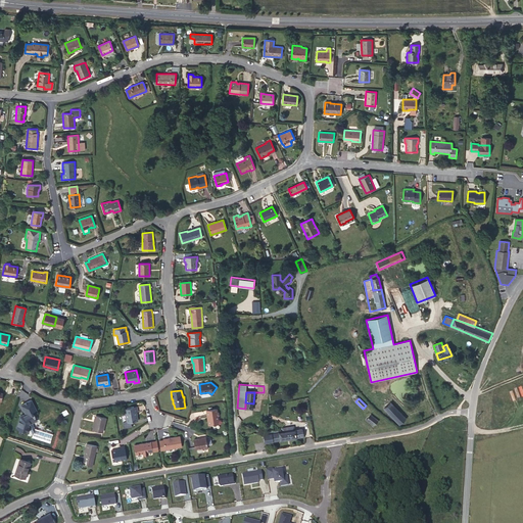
[(20,416),(16,428),(20,430),(19,433),(25,434),(26,431),(29,432),(30,429),(31,429),(33,434),(32,437),(50,443),(52,434),(35,429),(33,423),(37,421),(35,417),(36,417),(35,415),(34,415),(33,414),(38,412),(32,400),(21,406),(27,415),(25,416),(24,415),(20,416)]
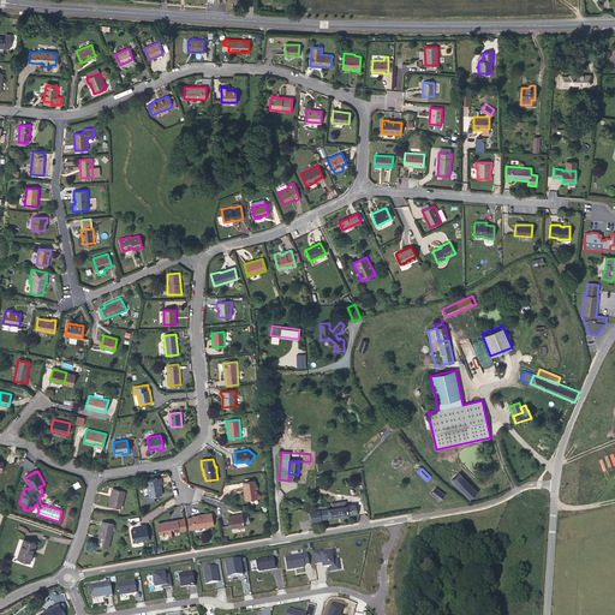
[(459,472),(451,479),(470,499),(477,491),(459,472)]
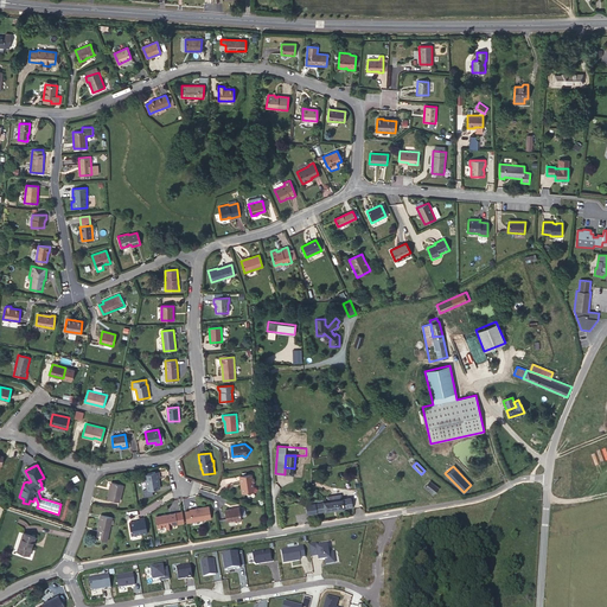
[(159,483),(158,481),(158,480),(159,480),(158,478),(159,478),(159,472),(144,474),(145,480),(146,480),(147,490),(160,487),(159,483)]
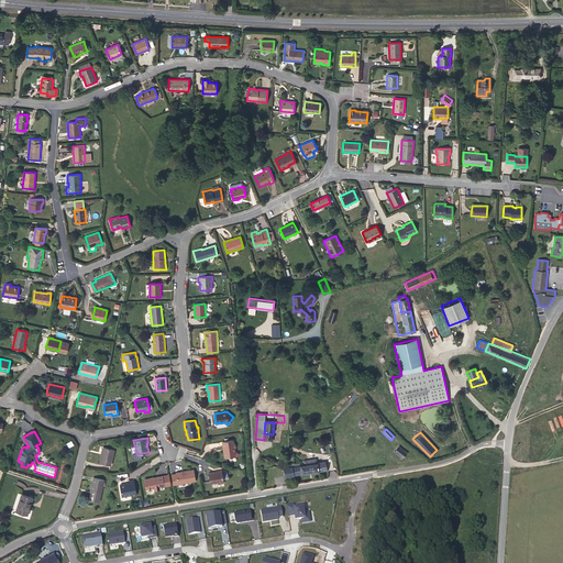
[(222,441),(223,448),(224,448),(224,451),(223,451),(224,457),(235,455),(234,448),(235,446),(235,444),(233,443),(233,440),(222,441)]
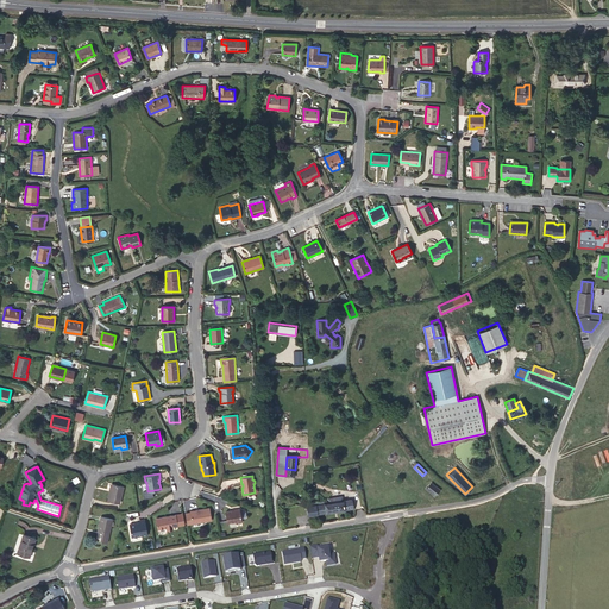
[(124,487),(112,483),(108,501),(120,503),(124,487)]
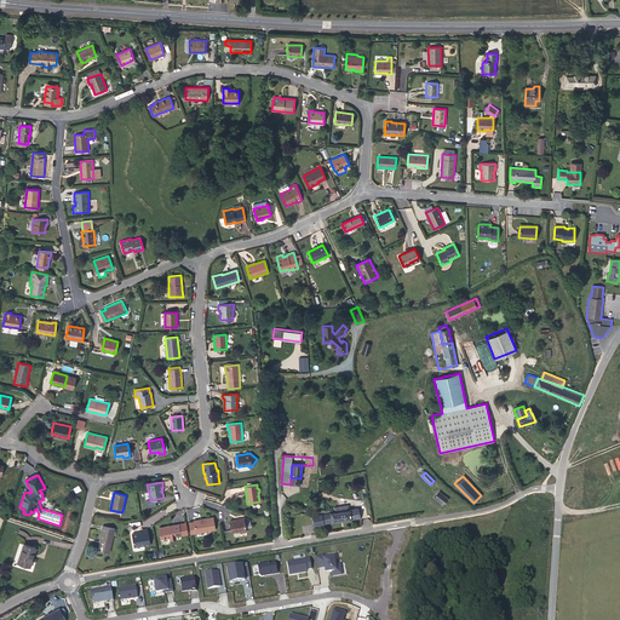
[(438,492),(434,498),(443,505),(448,499),(438,492)]
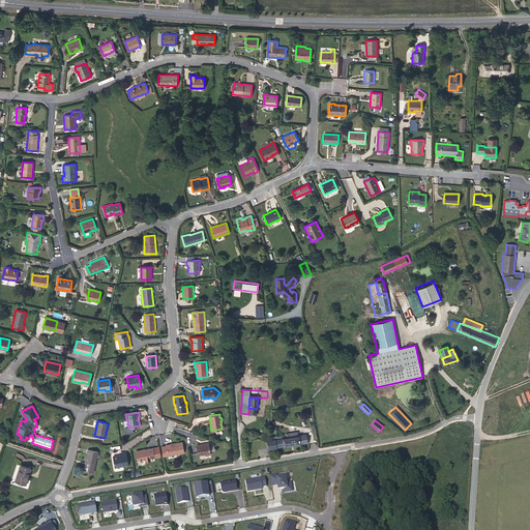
[(298,436),(296,436),(295,432),(286,434),(287,438),(268,440),(268,442),(270,442),(271,448),(307,442),(306,435),(298,436)]
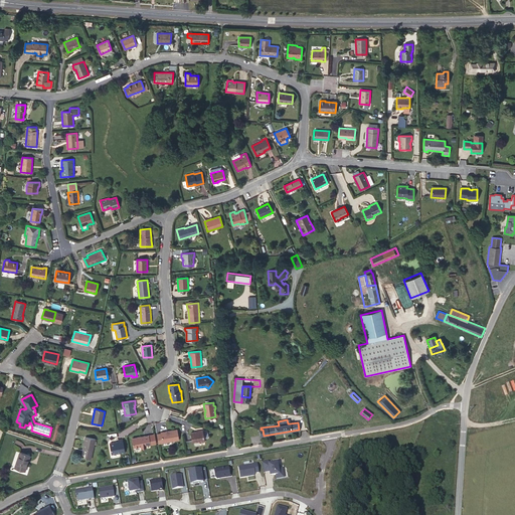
[(120,437),(128,434),(126,428),(118,431),(120,437)]
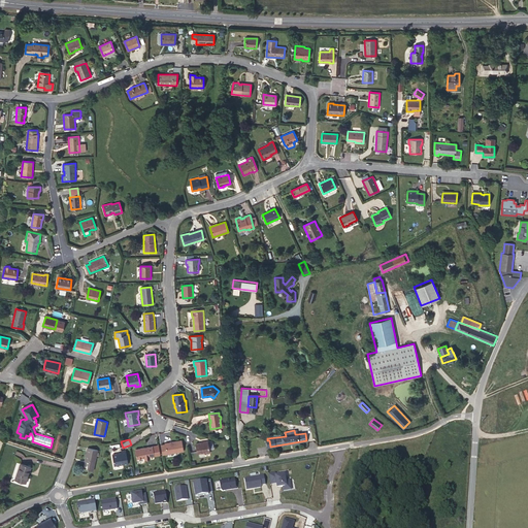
[(171,443),(170,442),(165,442),(165,443),(161,444),(162,455),(184,451),(182,440),(172,441),(172,442),(171,443)]
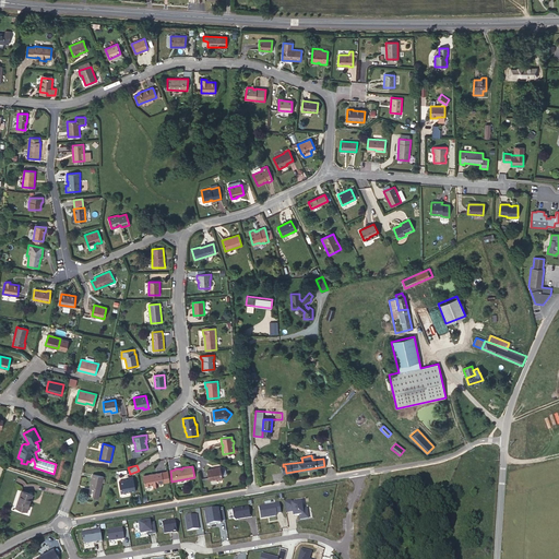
[(209,479),(216,478),(222,477),(222,476),(225,475),(226,474),(225,470),(224,468),(221,468),(219,467),(206,470),(209,479)]
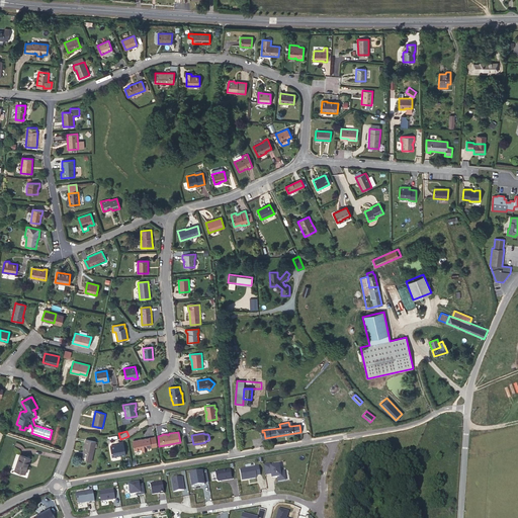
[(150,438),(133,440),(134,450),(142,449),(142,450),(147,450),(147,448),(151,447),(150,438)]
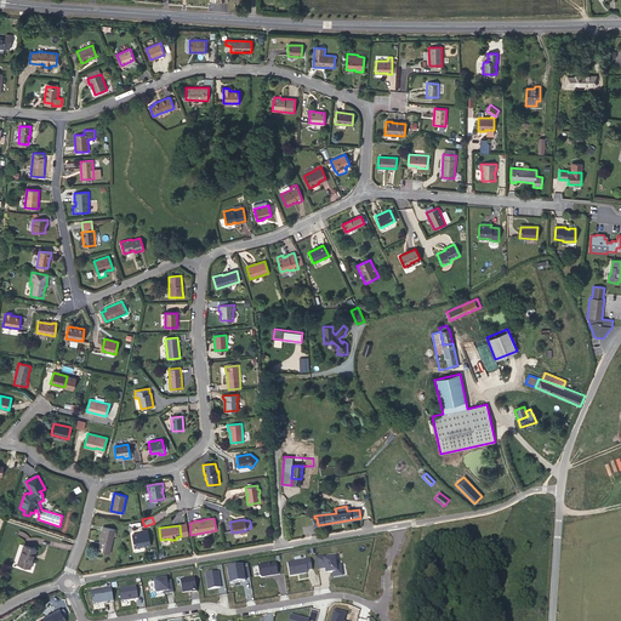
[(115,529),(103,527),(100,541),(104,542),(102,552),(109,553),(115,529)]
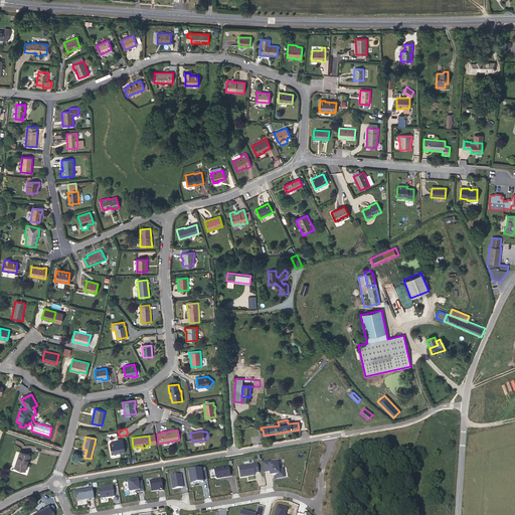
[(120,453),(120,454),(125,453),(124,449),(124,445),(123,440),(118,441),(118,442),(116,442),(116,443),(115,443),(114,443),(110,443),(112,454),(120,453)]
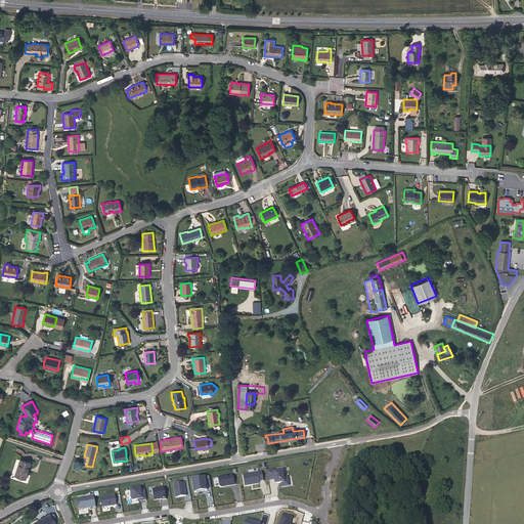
[(31,464),(20,460),(14,476),(26,479),(31,464)]
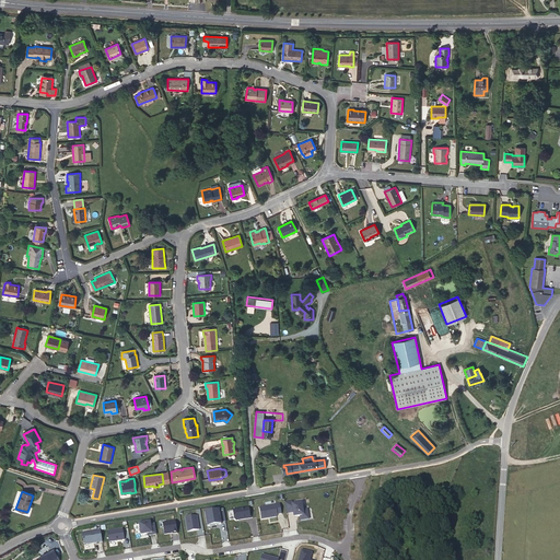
[(292,505),(292,502),(287,503),(289,513),(293,512),(294,516),(295,516),(296,517),(300,516),(301,521),(308,520),(307,510),(303,510),(302,503),(292,505)]
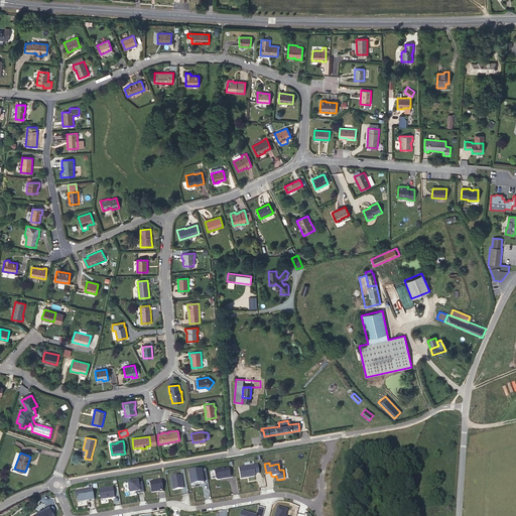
[(259,474),(258,465),(239,468),(241,479),(254,477),(255,475),(255,474),(259,474)]
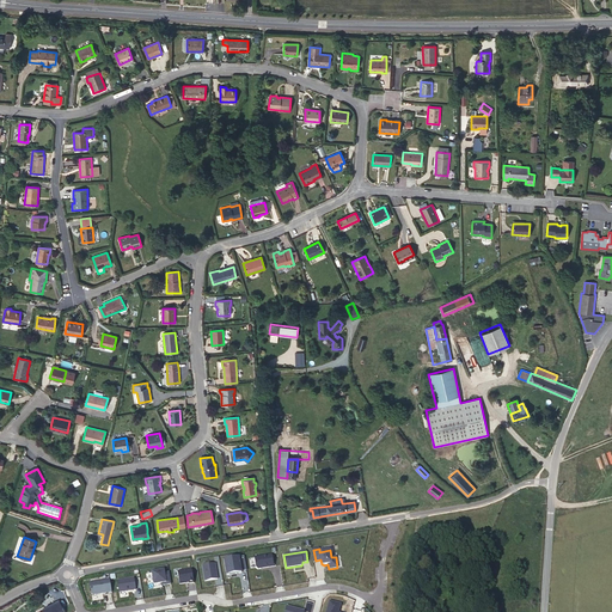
[(270,554),(254,556),(256,567),(257,568),(271,565),(270,554)]
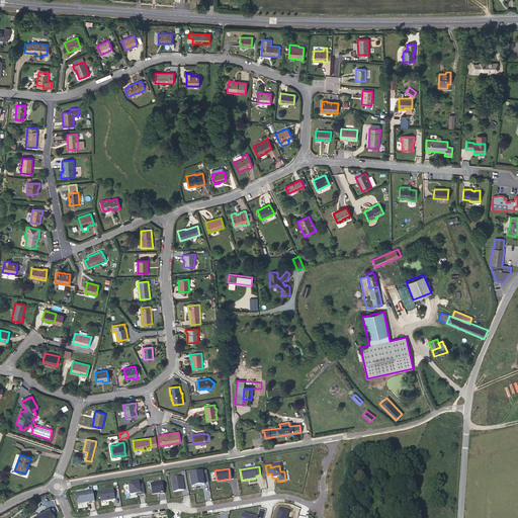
[(208,483),(206,470),(190,473),(192,487),(204,485),(204,484),(208,483)]
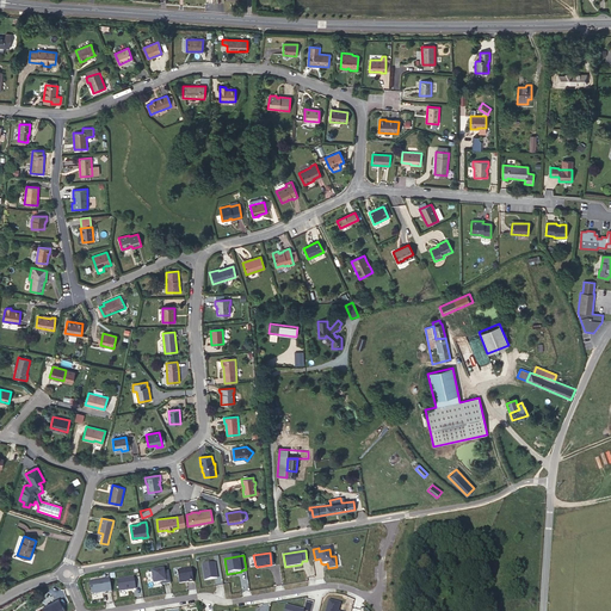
[(214,562),(202,563),(204,579),(216,576),(214,562)]
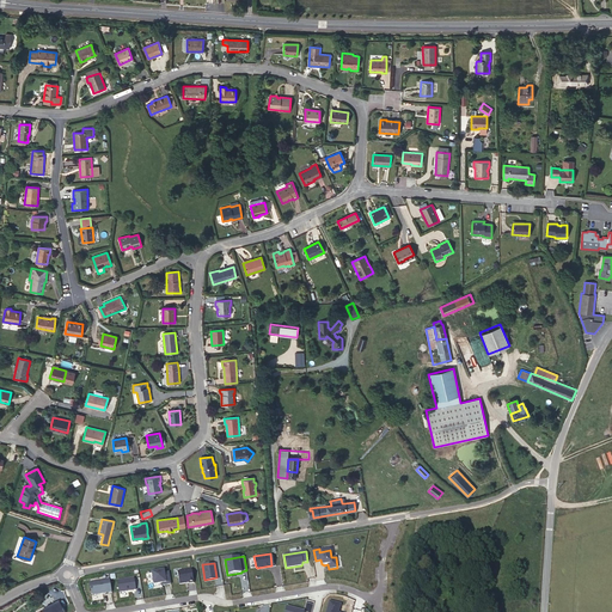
[(164,570),(152,573),(154,585),(161,585),(161,586),(171,585),(169,573),(165,574),(164,570)]
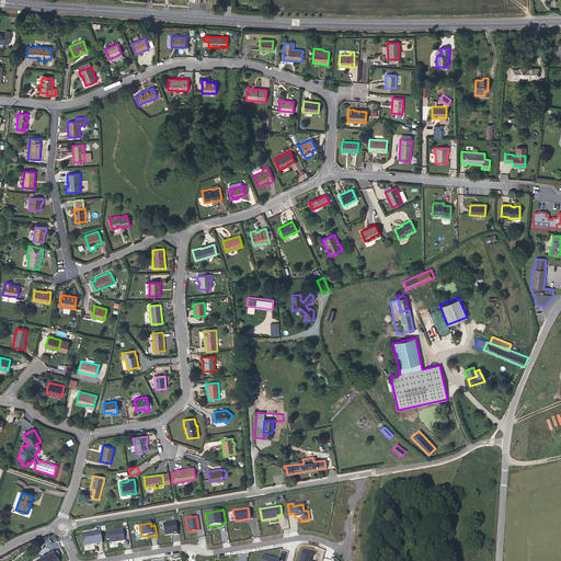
[(178,534),(175,523),(163,524),(164,536),(174,534),(174,535),(178,534)]
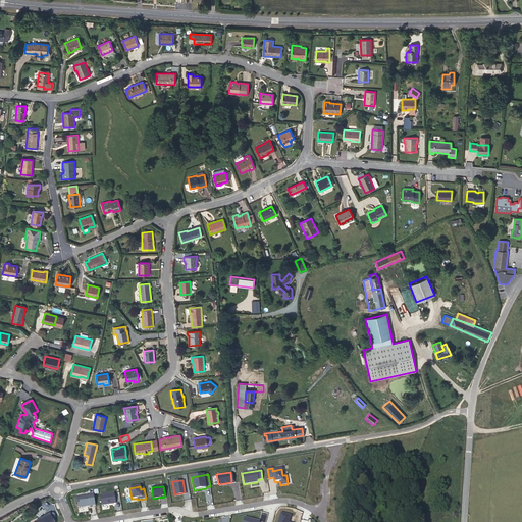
[(114,492),(100,494),(102,505),(115,503),(114,492)]
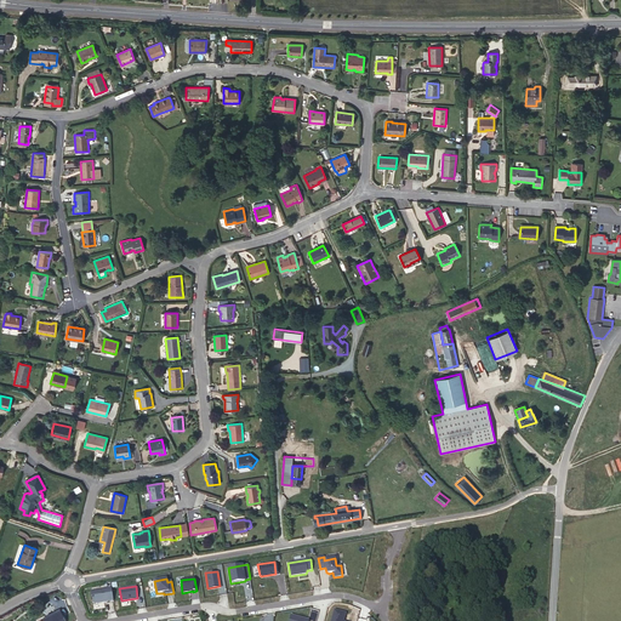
[(113,600),(112,588),(91,592),(93,603),(95,604),(113,600)]
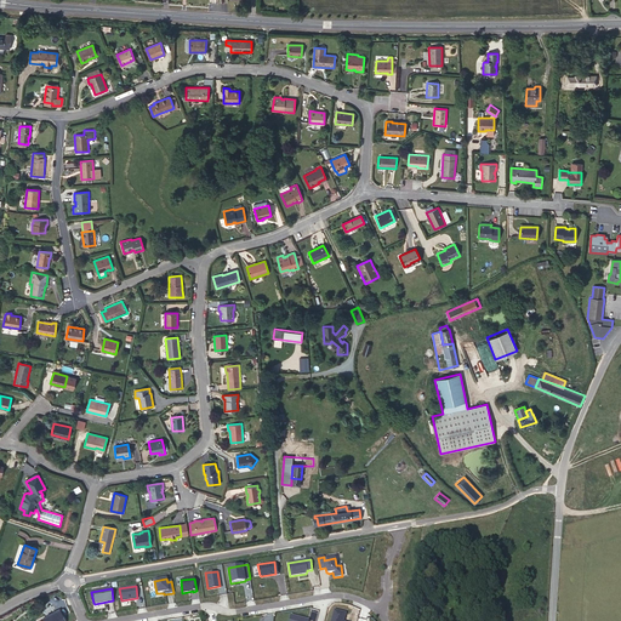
[(64,620),(60,608),(47,614),(47,615),(43,617),(44,620),(64,620)]
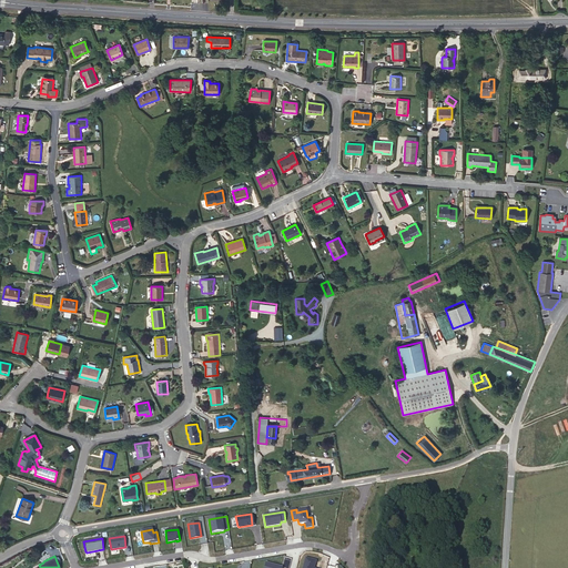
[(306,558),(303,567),(314,567),(316,561),(306,558)]
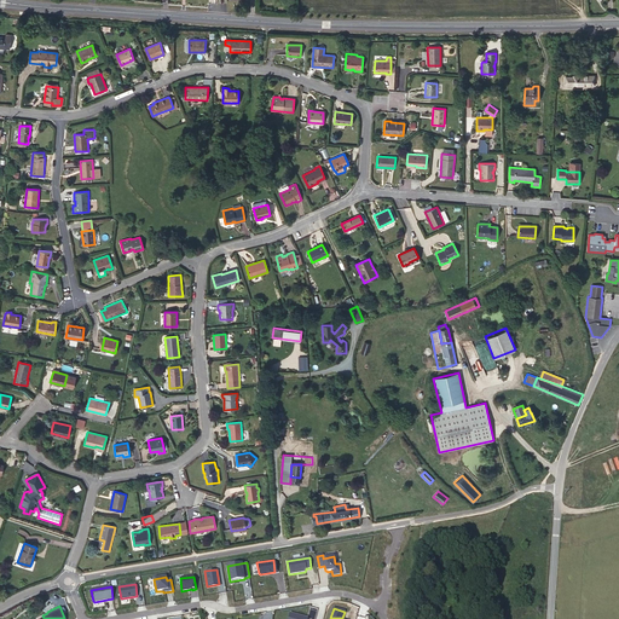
All buildings are outlined.
